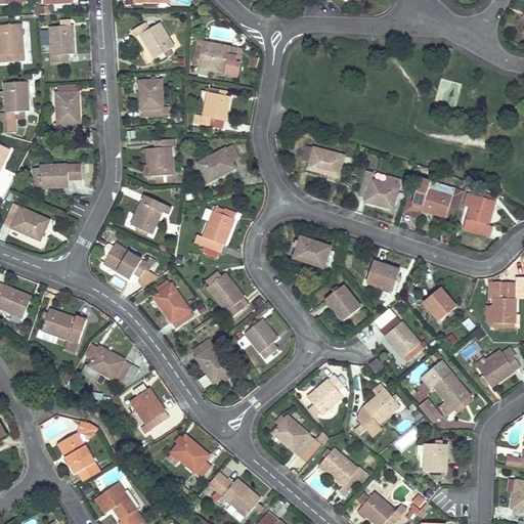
[(171,50),(174,47),(160,24),(159,24),(156,19),(144,23),(132,31),(136,38),(140,35),(156,59),(164,53),(171,50)]
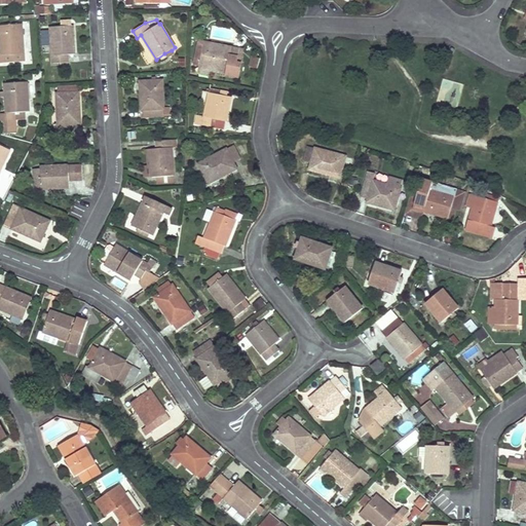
[(22,25),(0,26),(0,36),(1,55),(0,55),(0,63),(25,62),(22,25)]
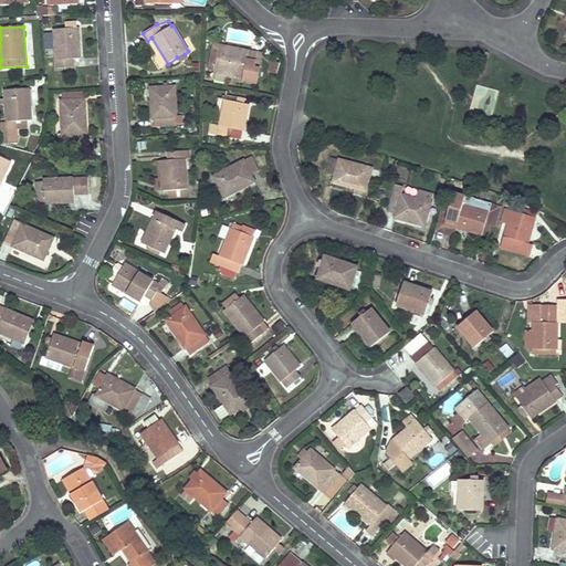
[(66,29),(54,30),(56,60),(56,69),(73,67),(73,59),(80,59),(77,29),(71,29),(66,29)]
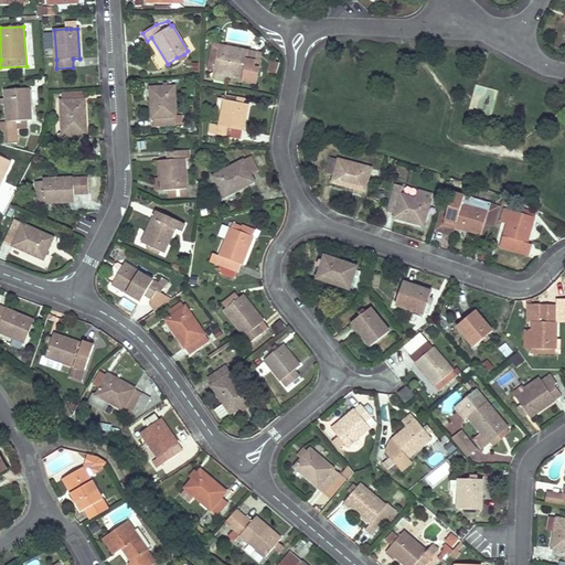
[(214,72),(219,49),(213,44),(209,71),(214,72)]
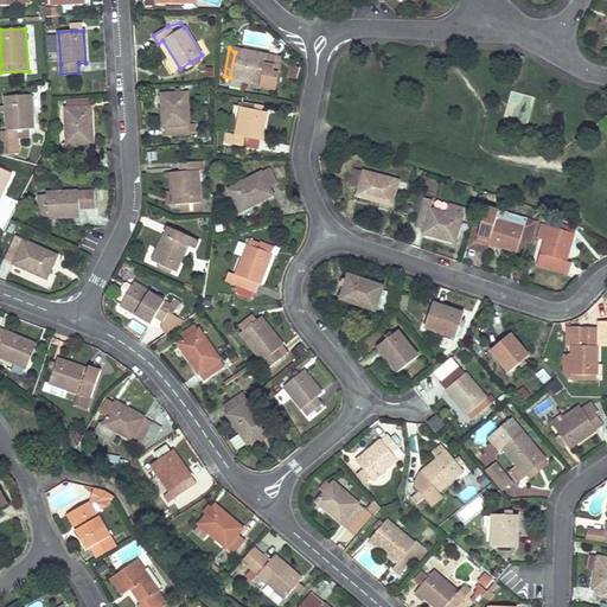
[(275,59),(276,56),(229,48),(235,52),(275,59)]
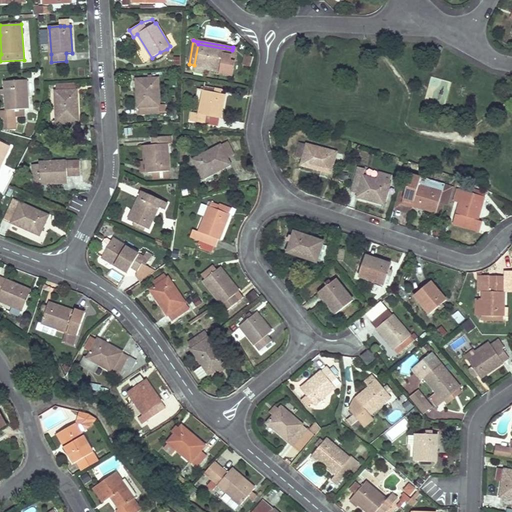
[(194,65),(206,67),(221,70),(220,72),(220,74),(232,76),(235,62),(230,61),(232,50),(198,44),(194,65)]
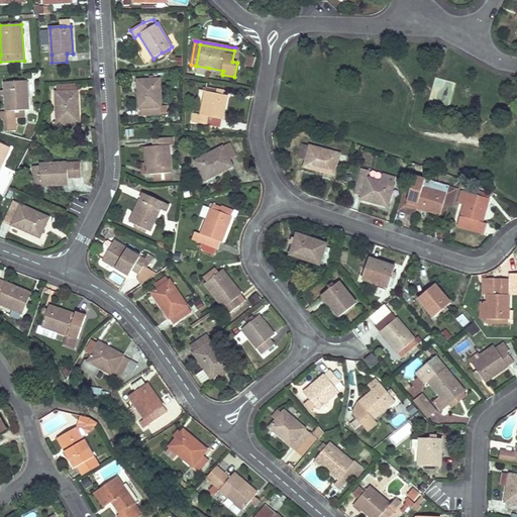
[(255,59),(249,56),(246,66),(252,68),(255,59)]
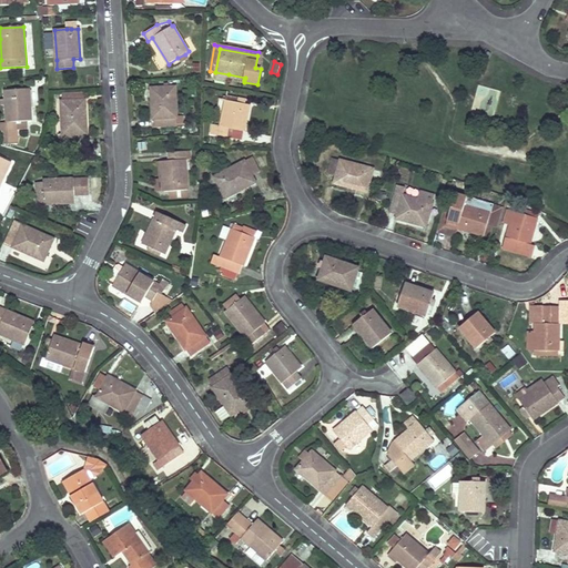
[(164,88),(151,89),(153,119),(154,119),(154,128),(178,127),(178,125),(183,124),(183,117),(176,117),(175,88),(169,88),(164,88)]
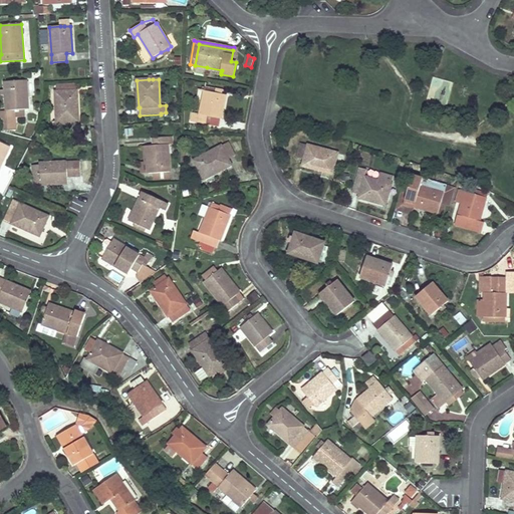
[(26,80),(4,82),(5,91),(5,95),(7,111),(0,111),(0,118),(4,118),(14,117),(25,117),(24,109),(28,109),(26,80)]
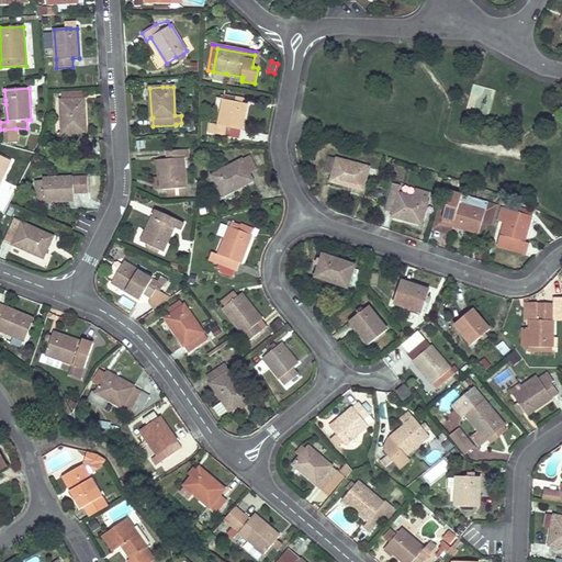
[(62,101),(60,101),(62,134),(58,134),(58,148),(76,147),(75,133),(86,133),(83,100),(82,100),(72,100),(62,101)]
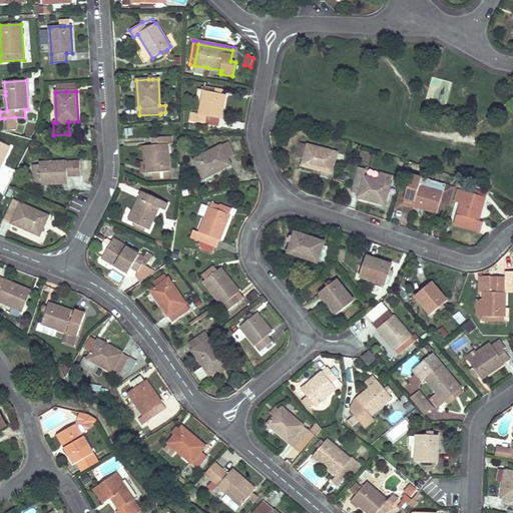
[(214,93),(204,91),(199,115),(192,113),(190,121),(205,124),(206,116),(219,119),(220,119),(225,95),(220,94),(214,93)]
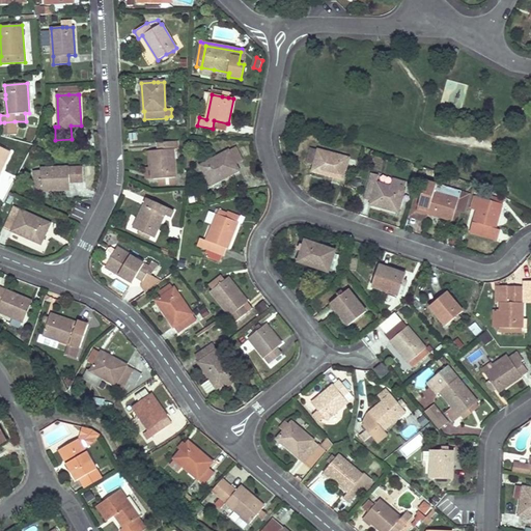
[(225,131),(227,123),(214,120),(213,129),(225,131)]
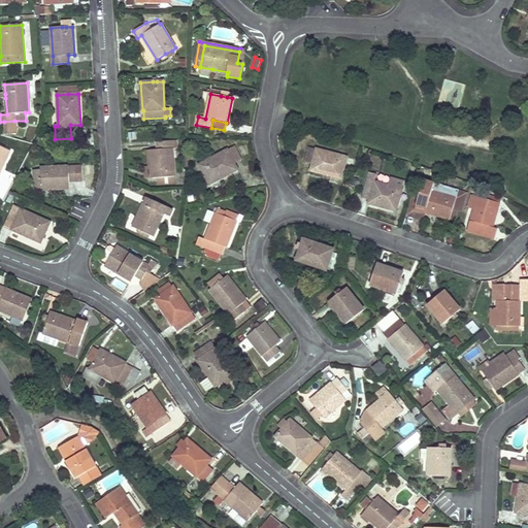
[(5,134),(15,133),(14,121),(4,122),(5,134)]
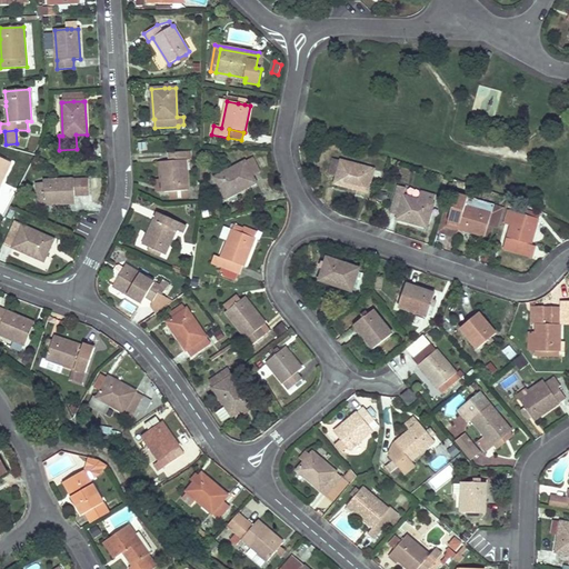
[(185,152),(168,153),(169,162),(161,162),(165,192),(170,192),(188,190),(186,160),(185,160),(185,152)]
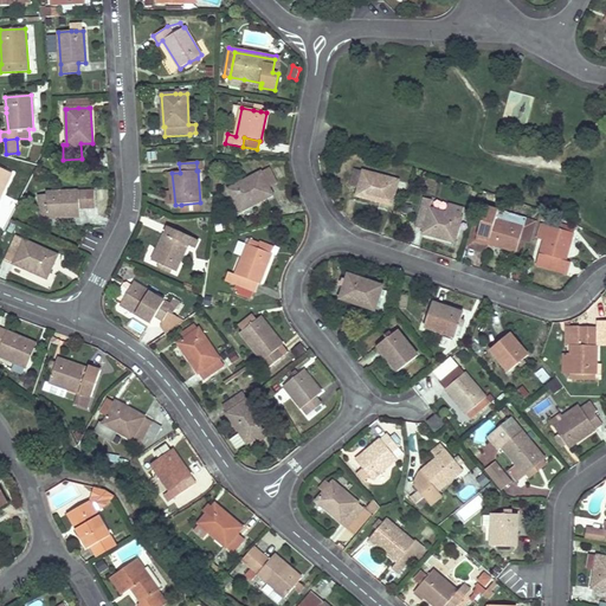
[(0,197),(11,174),(0,168),(0,197)]
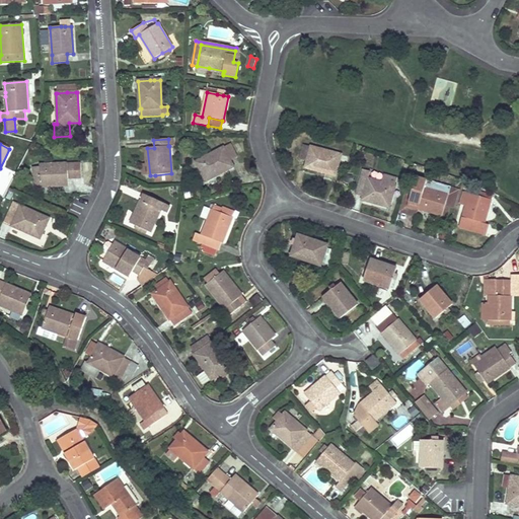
[(206,181),(233,167),(230,161),(237,157),(230,144),(196,162),(206,181)]
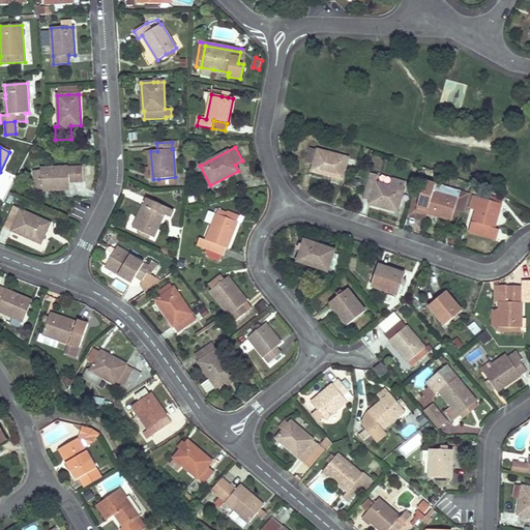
[(341,179),(343,179),(348,158),(311,148),(306,164),(314,166),(312,171),(332,177),(341,179)]
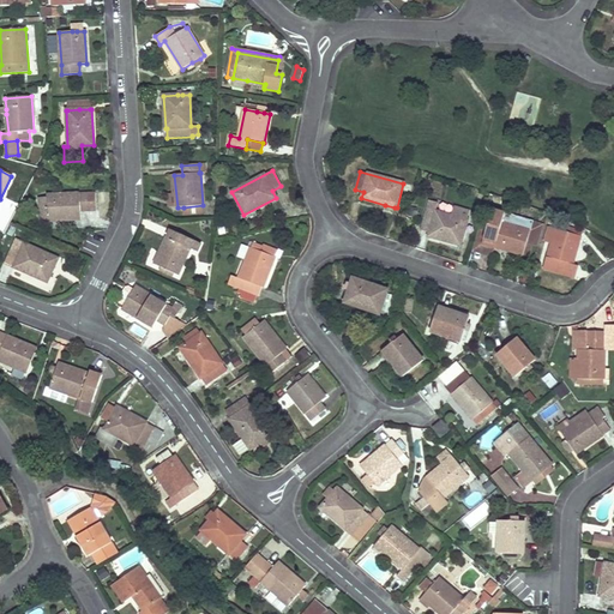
[(95,193),(47,196),(47,199),(38,199),(40,218),(48,217),(48,221),(80,220),(80,212),(96,211),(95,193)]
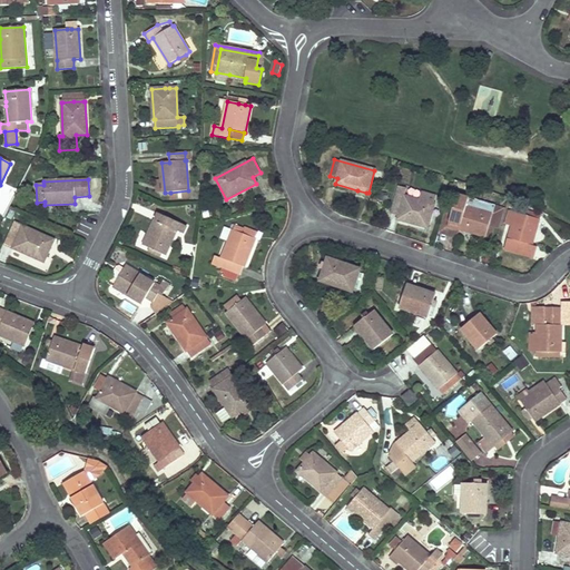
[(428,228),(434,205),(404,197),(406,188),(399,186),(391,214),(399,217),(397,219),(428,228)]
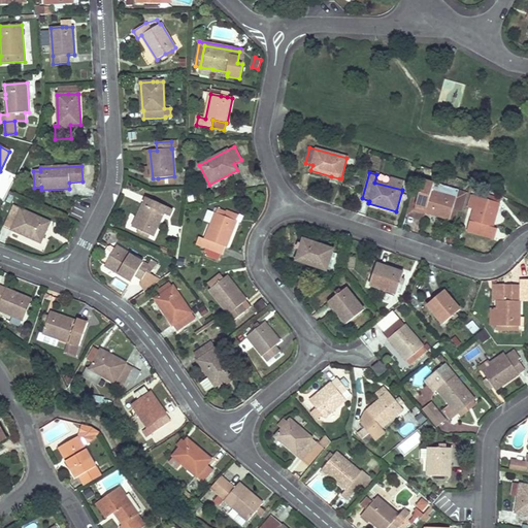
[(175,184),(174,176),(158,178),(158,185),(175,184)]
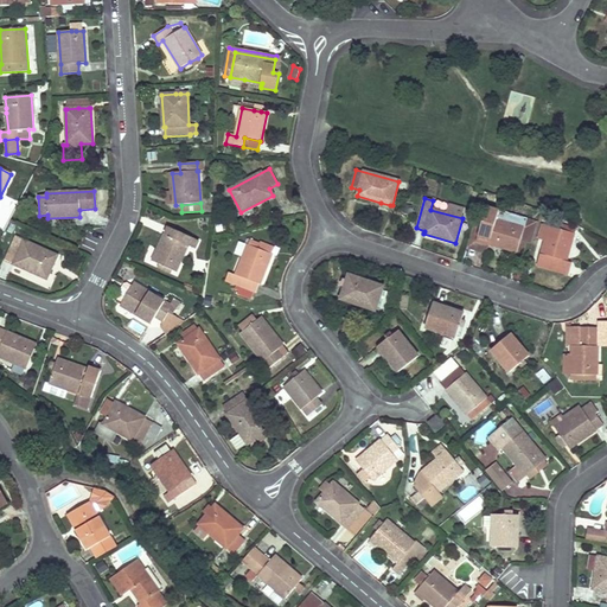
[(389,212),(390,205),(381,203),(378,209),(389,212)]
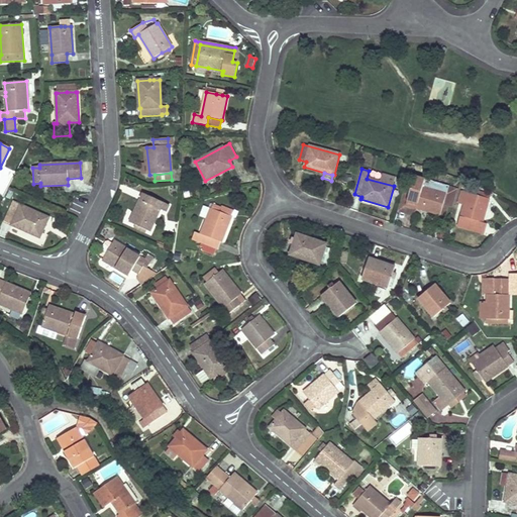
[(407,205),(440,215),(440,214),(446,195),(446,194),(445,194),(447,187),(415,177),(407,205)]
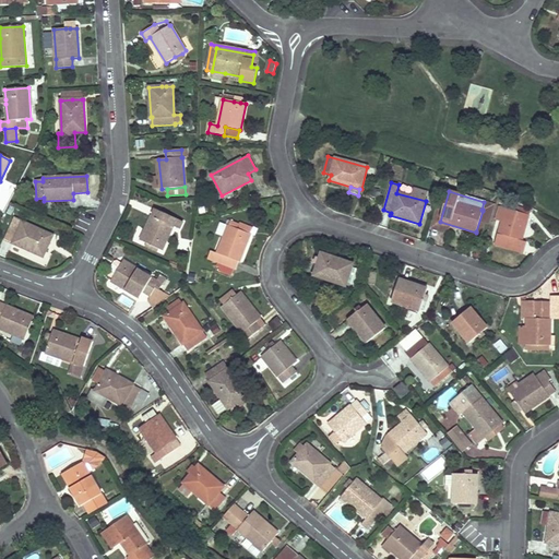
[(507,209),(528,215),(530,211),(507,204),(507,209)]
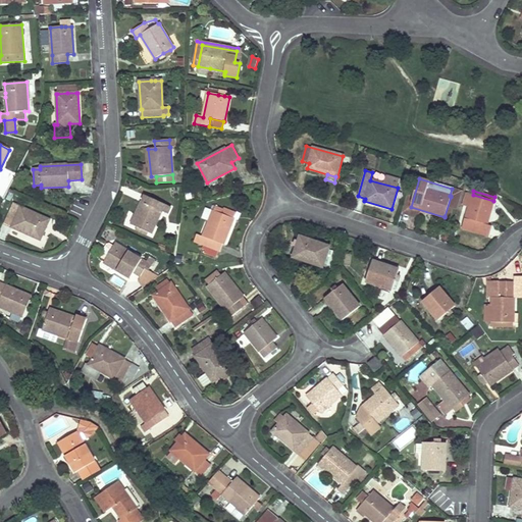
[(493,201),(473,195),(472,196),(466,195),(464,204),(469,206),(463,228),(488,236),(491,226),(486,224),(493,201)]
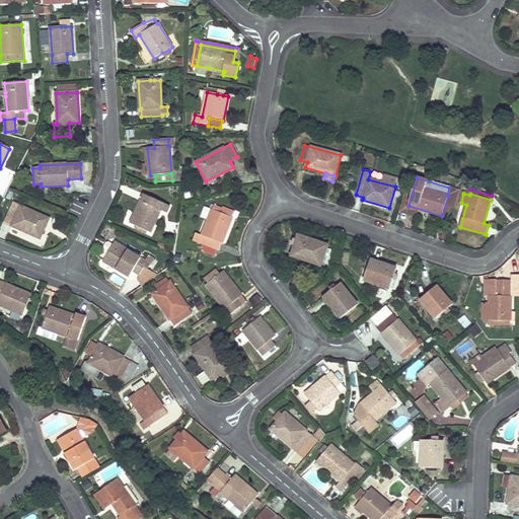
[(141,202),(131,224),(136,226),(148,232),(150,233),(161,210),(166,213),(169,206),(144,195),(141,202)]
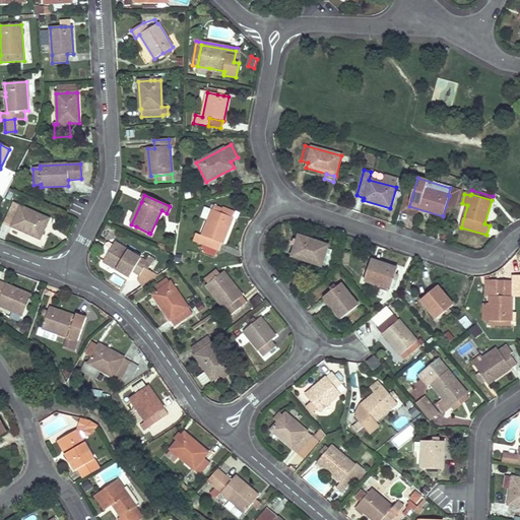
[(448,216),(453,198),(449,196),(443,215),(448,216)]
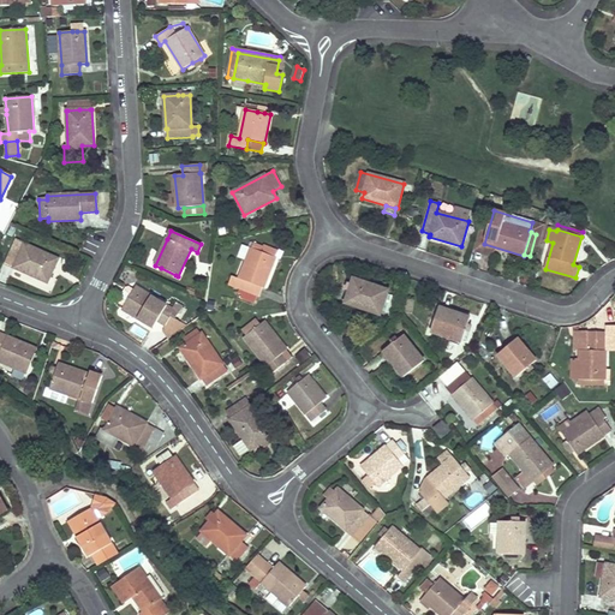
[(48,282),(58,260),(16,240),(6,264),(48,282)]
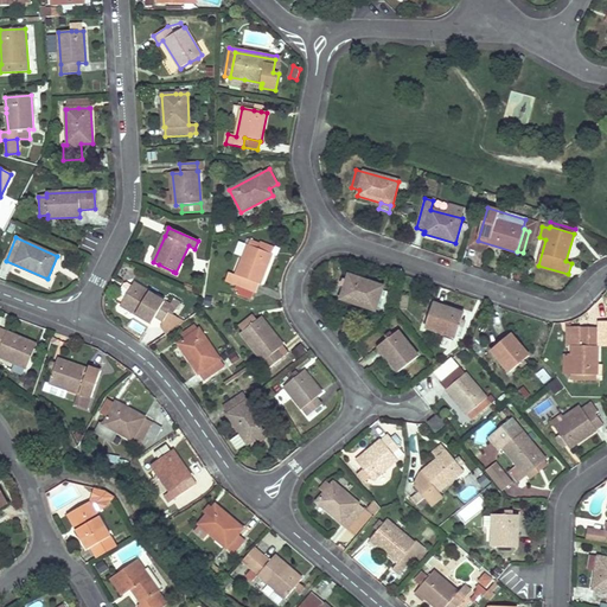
[(249,246),(272,254),(274,250),(250,241),(249,246)]
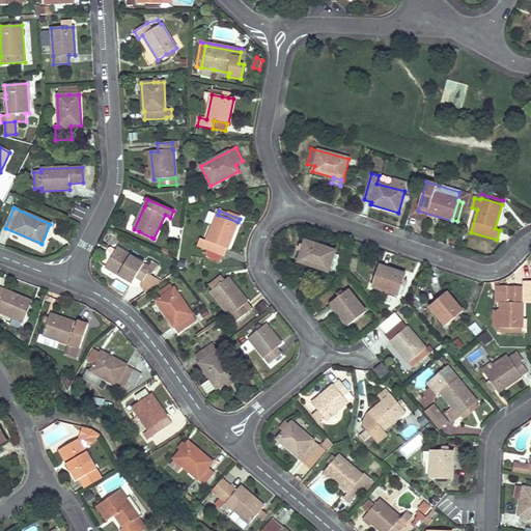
[(238,222),(218,215),(217,214),(206,241),(200,239),(197,246),(224,256),(227,249),(238,222)]
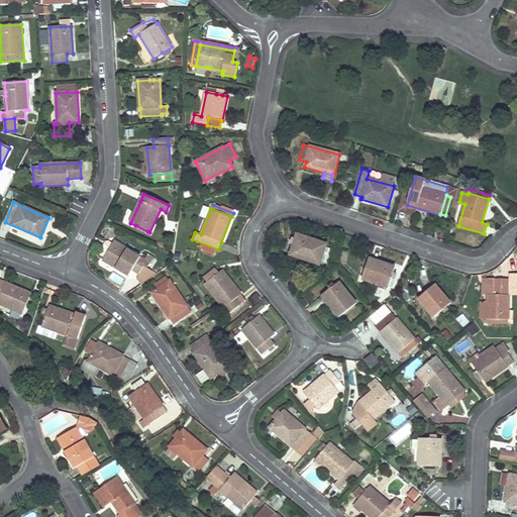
[(291,254),(320,265),(326,244),(297,235),(291,254)]
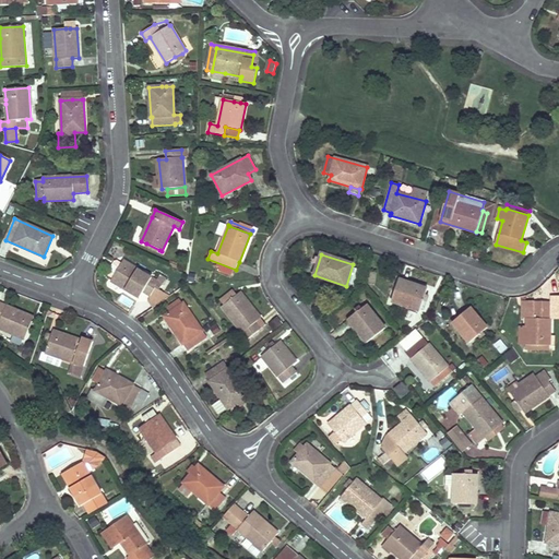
[(111,281),(122,262),(117,259),(106,277),(111,281)]
